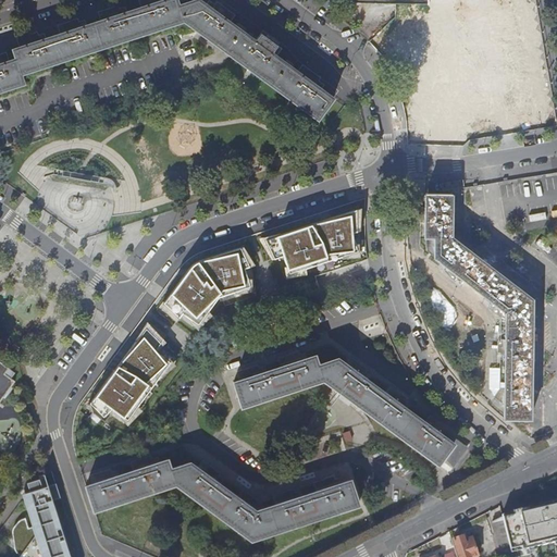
[(220,48),(236,26),(231,23),(236,15),(225,8),(223,11),(215,4),(209,0),(206,4),(199,0),(195,0),(178,5),(176,0),(138,0),(140,7),(128,11),(126,5),(120,8),(110,11),(109,8),(98,11),(101,21),(86,25),(85,20),(78,21),(70,24),(69,21),(57,25),(60,34),(47,38),(45,33),(39,35),(29,38),(28,35),(17,38),(19,41),(20,48),(13,50),(16,59),(10,61),(8,52),(5,53),(0,54),(0,91),(25,84),(22,75),(184,21),(197,31),(220,48)]
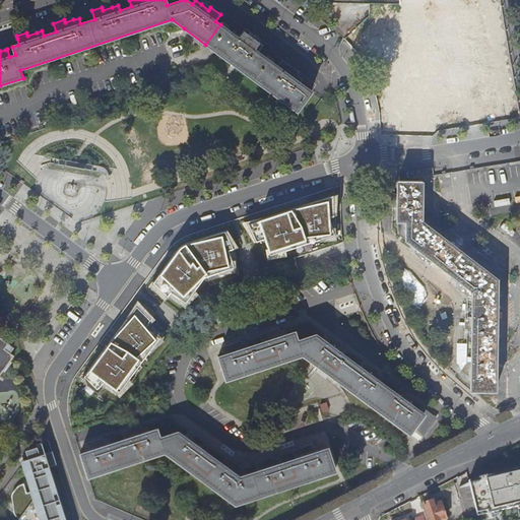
[(208,10),(210,7),(203,1),(201,4),(208,10)]
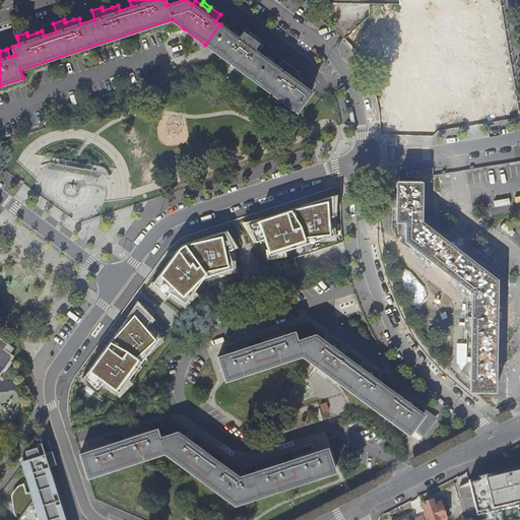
[(235,67),(271,93),(297,112),(311,92),(300,84),(303,79),(298,76),(289,70),(291,67),(282,60),(277,67),(258,53),(263,46),(252,38),(254,35),(246,28),(239,39),(220,24),(205,45),(218,54),(232,64),(235,67)]
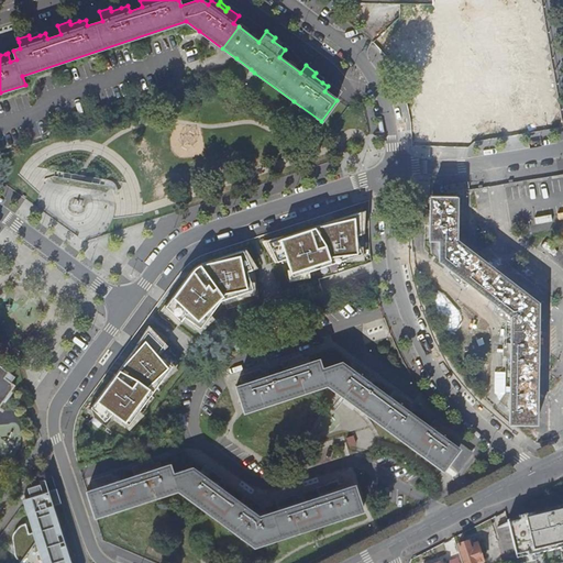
[(313,76),(322,83),(324,78),(316,73),(313,76)]
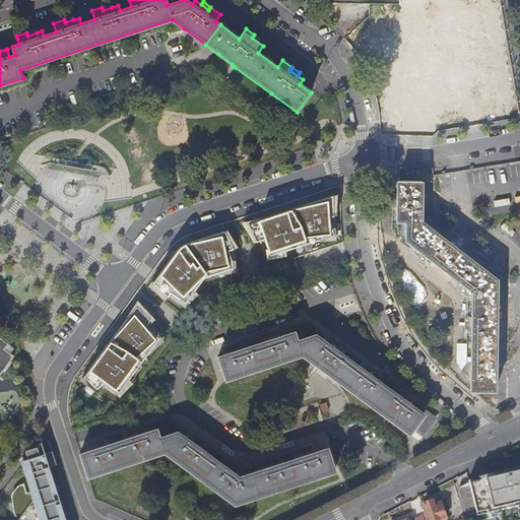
[(471,390),(498,390),(500,274),(424,223),(425,179),(397,179),(396,220),(400,222),(399,238),(472,286),(471,390)]
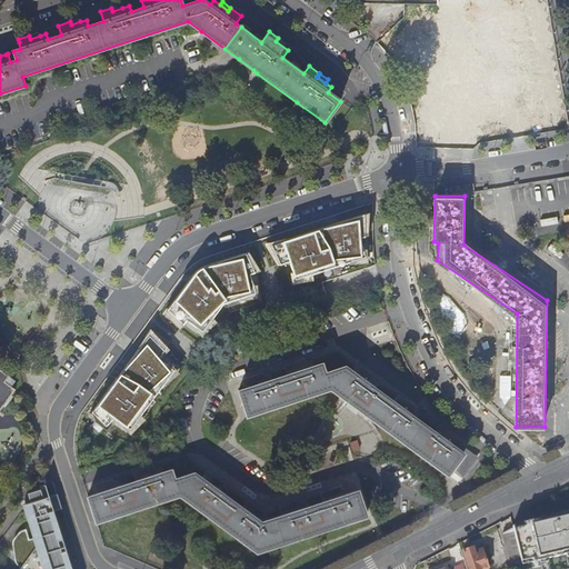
[(270,245),(279,265),(289,262),(295,280),(366,257),(359,239),(365,237),(365,213),(270,245)]
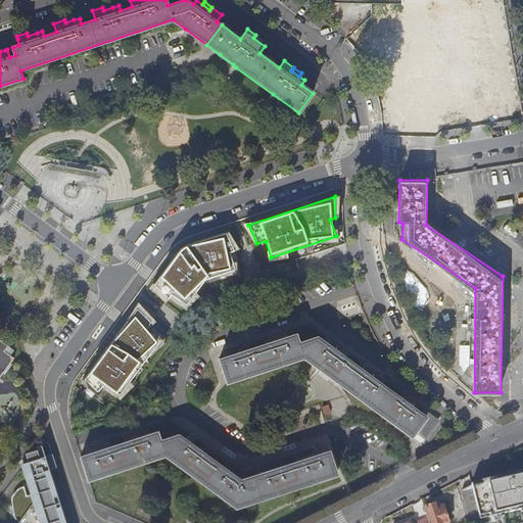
[(153,284),(169,298),(172,294),(187,305),(205,280),(235,271),(229,252),(234,251),(225,233),(188,245),(179,251),(153,284)]
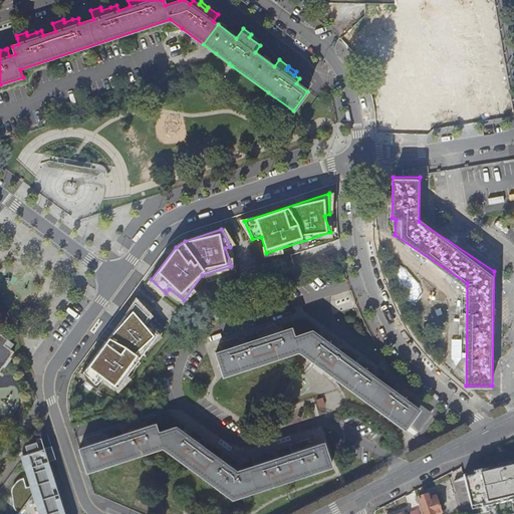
[(96,384),(103,377),(118,388),(158,334),(144,324),(149,316),(135,302),(82,372),(96,384)]
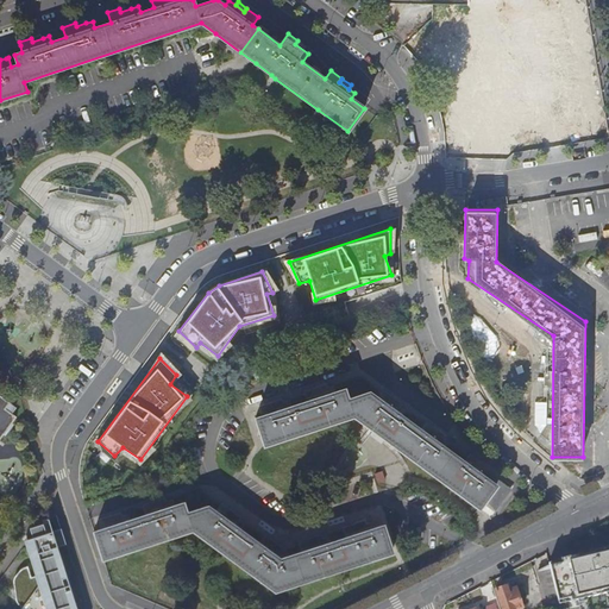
[(292,402),(284,403),(275,407),(274,403),(261,407),(264,416),(257,419),(265,446),(350,419),(353,418),(374,431),(370,435),(382,444),(384,440),(394,446),(479,508),(485,500),(495,507),(508,488),(485,471),(487,471),(478,465),(481,462),(470,454),(464,462),(446,449),(450,444),(444,439),(435,433),(437,431),(427,422),(421,431),(402,416),(406,413),(400,408),(391,402),(394,399),(383,391),(382,394),(378,399),(370,393),(349,400),(345,390),(337,393),(336,387),(328,389),(319,393),(318,389),(305,393),(308,402),(293,407),(292,402)]
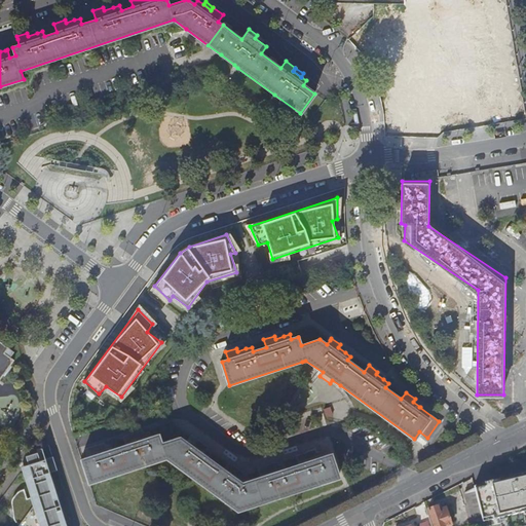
[(0,341),(0,380),(14,361),(5,353),(8,348),(0,341)]
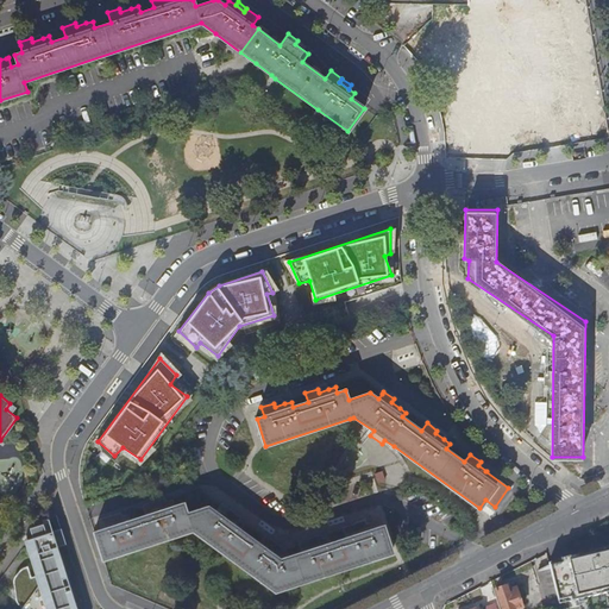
[(391,402),(400,408),(402,406),(394,399),(391,402)]
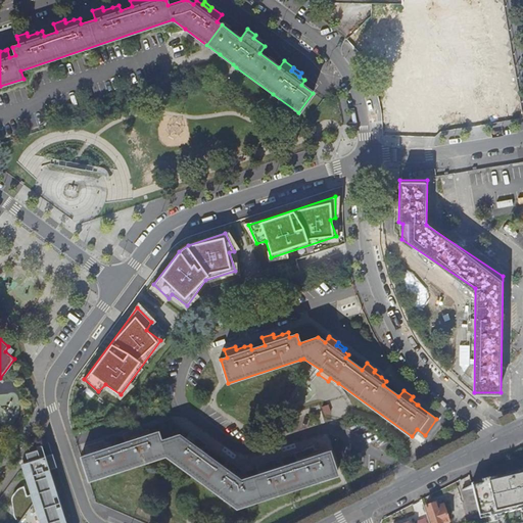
[(411,399),(418,405),(420,400),(414,395),(413,396),(411,399)]
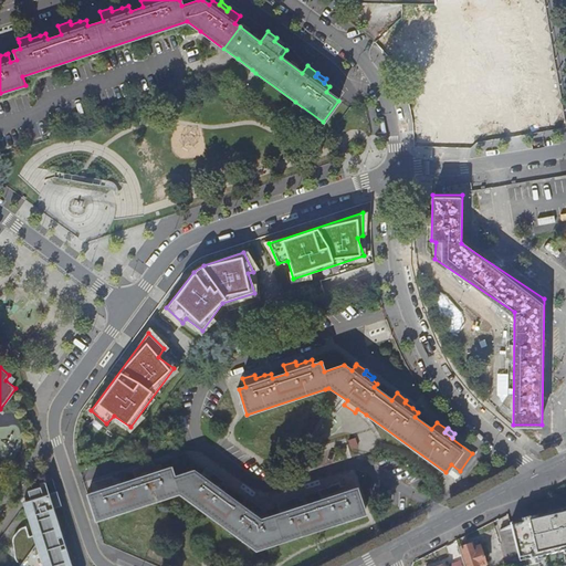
[(347,485),(341,488),(332,491),(331,488),(320,491),(322,501),(308,505),(306,500),(300,501),(291,504),(290,502),(279,505),(281,514),(270,517),(268,510),(263,511),(262,513),(255,509),(257,506),(248,499),(242,506),(224,494),(228,489),(222,485),(215,479),(217,477),(207,470),(206,471),(201,477),(194,471),(175,478),(171,468),(164,471),(161,465),(156,468),(146,471),(145,468),(134,471),(136,480),(123,484),(121,479),(115,481),(105,484),(104,481),(93,484),(95,493),(88,495),(96,522),(156,502),(179,494),(205,512),(254,548),(257,549),(273,544),(365,514),(356,489),(348,491),(347,485)]
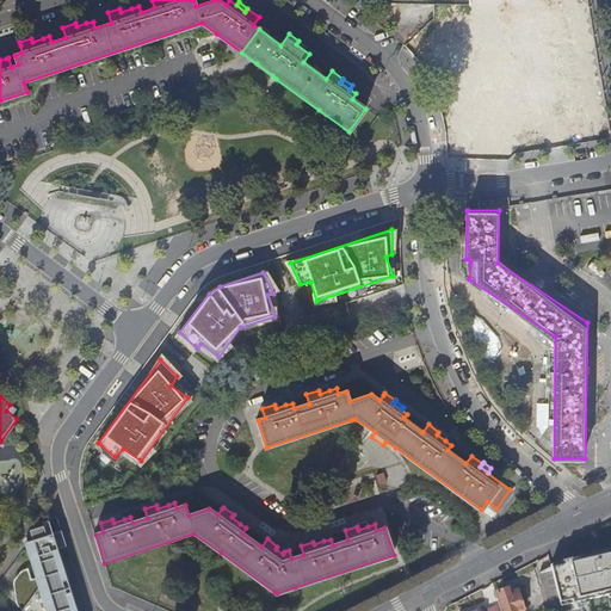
[(232,517),(240,524),(242,522),(234,514),(232,517)]
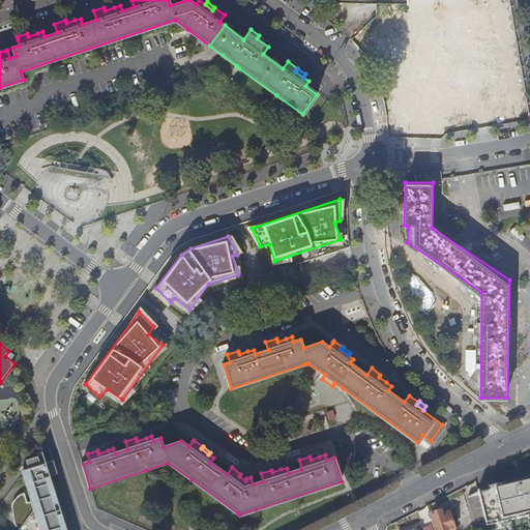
[(65,529),(49,477),(57,474),(49,449),(30,454),(31,458),(24,460),(27,469),(20,471),(37,529),(65,529)]
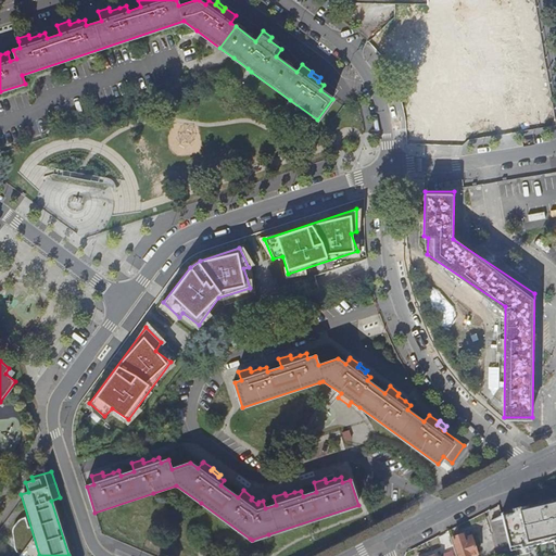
[(555,501),(510,510),(510,513),(501,514),(502,516),(510,554),(510,555),(538,555),(536,546),(555,541),(555,501)]
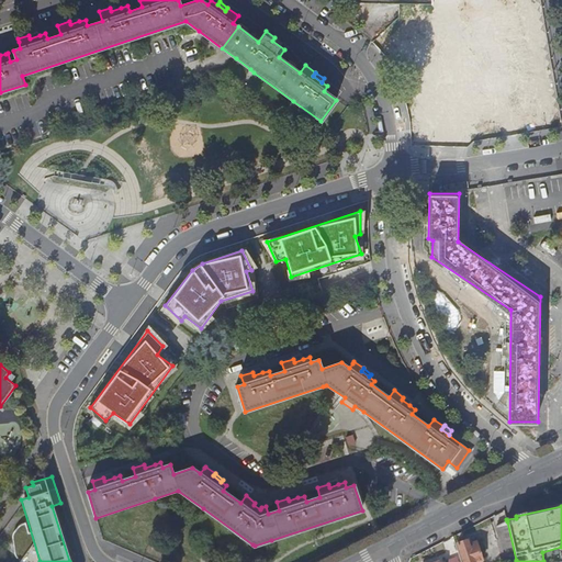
[(499,540),(497,541),(502,561),(508,561),(516,560),(507,521),(496,527),(499,540)]
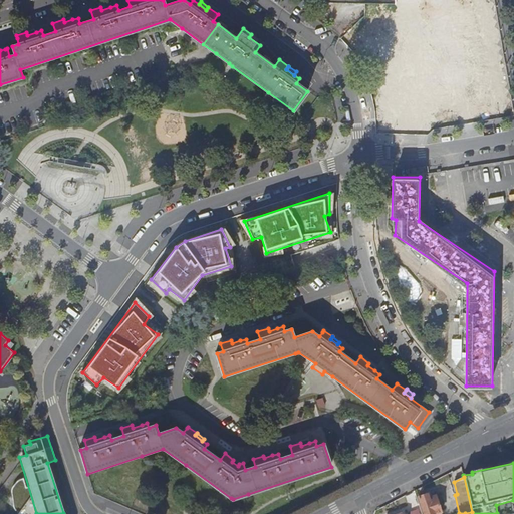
[(430,500),(428,495),(419,498),(424,513),(439,513),(442,513),(437,497),(430,500)]
